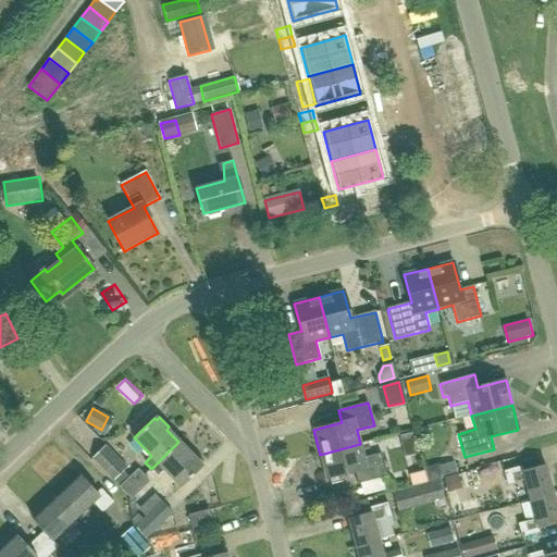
[(194,453),(190,455),(178,442),(151,469),(158,477),(165,470),(182,486),(202,467),(200,465),(202,462),(194,453)]
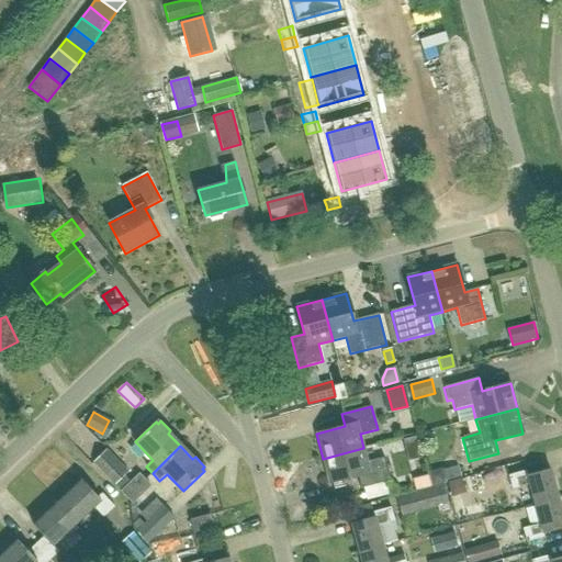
[(128,471),(108,448),(93,461),(115,484),(128,471)]
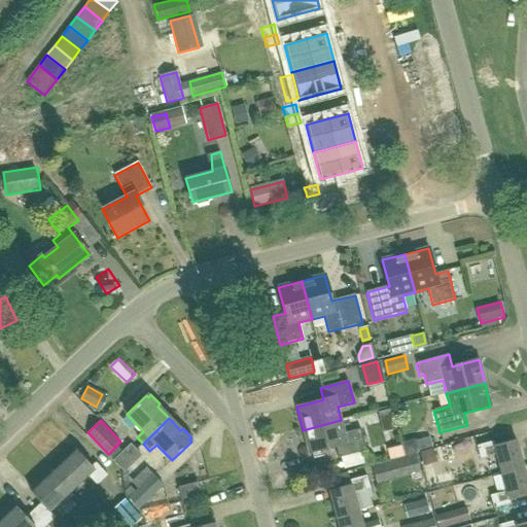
[(360,429),(344,433),(341,420),(303,430),(309,453),(336,447),(339,458),(366,451),(360,429)]
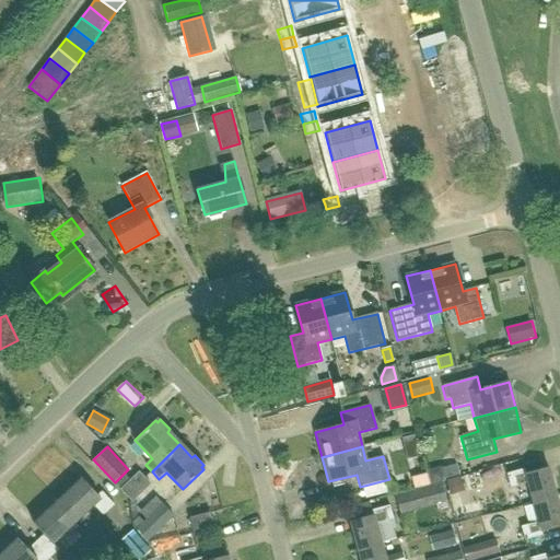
[(510,488),(527,483),(533,502),(555,497),(547,467),(525,474),(524,469),(505,475),(510,488)]
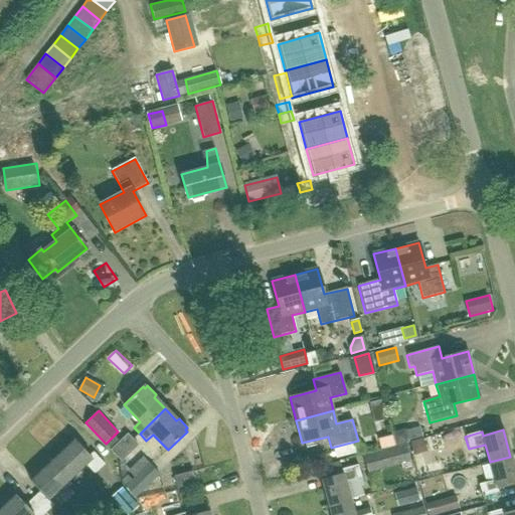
[(407,443),(404,433),(402,432),(392,434),(396,446),(407,443)]
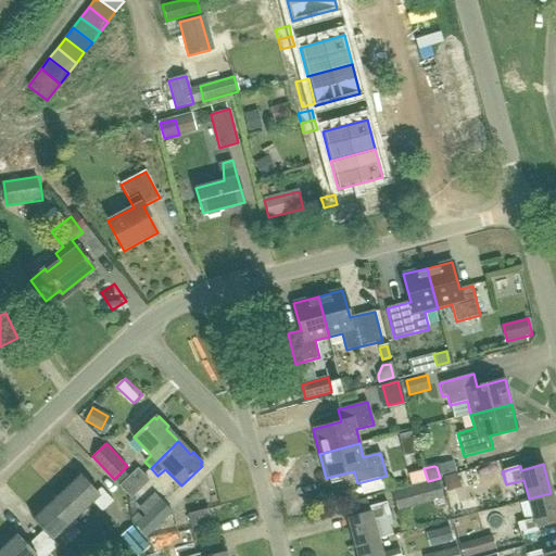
[(138,468),(128,477),(119,484),(125,491),(143,474),(138,468)]
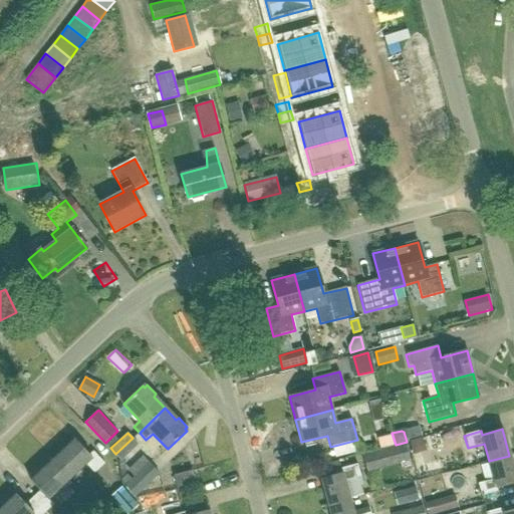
[(377,439),(380,450),(393,447),(390,436),(377,439)]
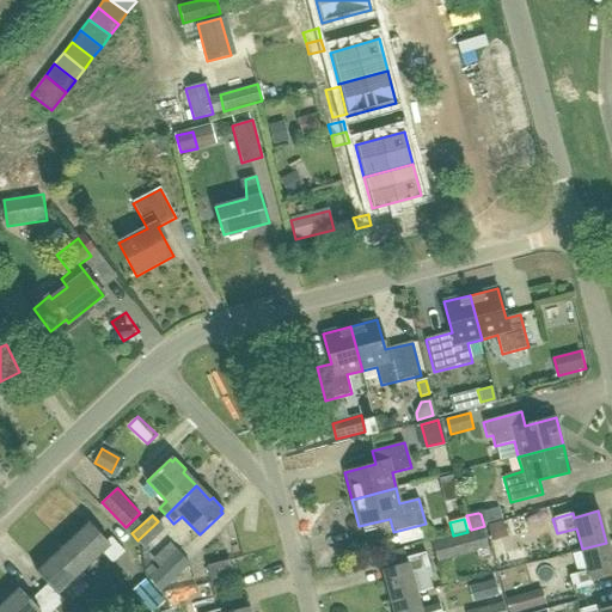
[(165,528),(158,521),(138,540),(145,548),(165,528)]
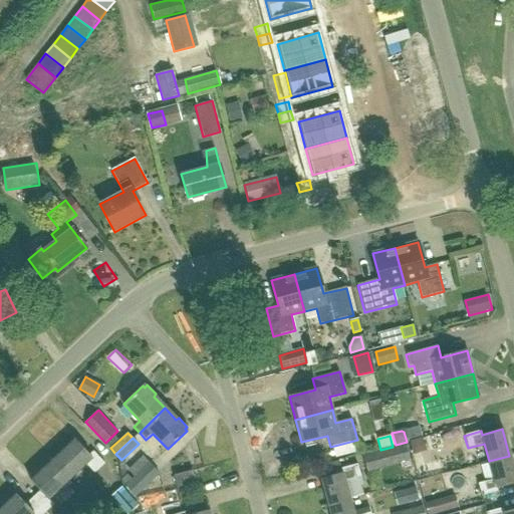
[(409,441),(411,451),(424,447),(422,438),(409,441)]
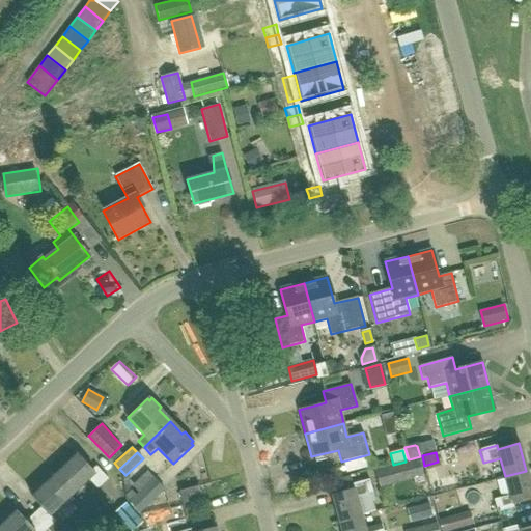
[(98,488),(108,479),(95,467),(92,470),(77,453),(54,475),(72,494),(88,478),(98,488)]
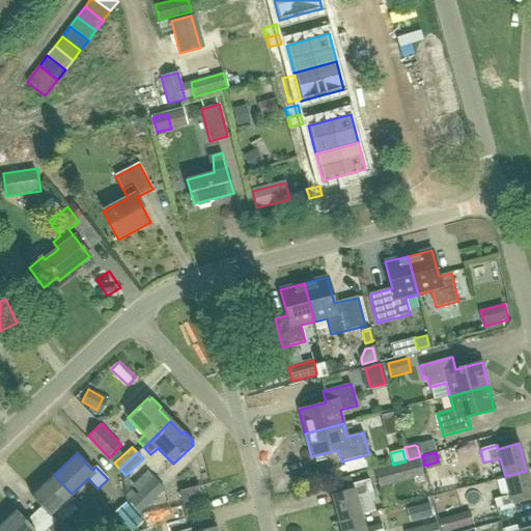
[(382,487),(416,478),(418,484),(427,482),(420,457),(376,470),(382,487)]
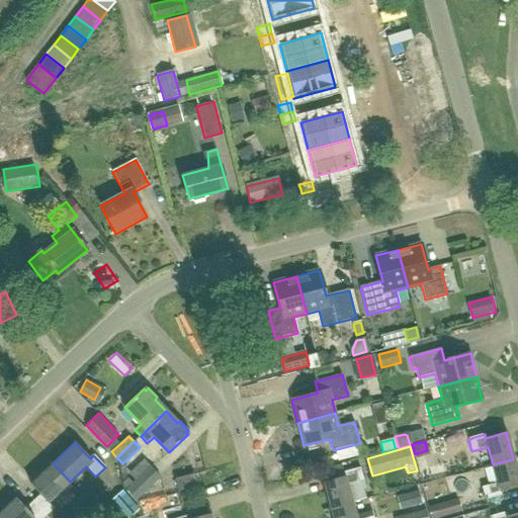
[(493,464),(498,484),(482,488),(485,500),(501,496),(500,492),(517,487),(517,476),(513,459),(493,464)]
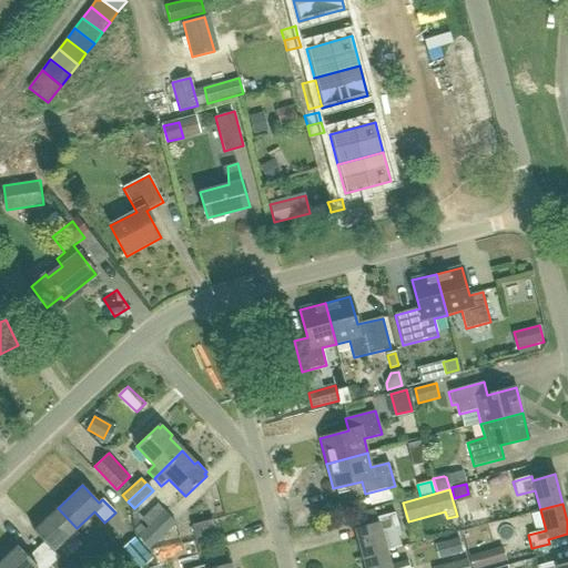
[(59,557),(53,550),(77,528),(58,508),(33,530),(43,541),(36,549),(50,565),(53,567),(73,567),(61,555),(59,557)]
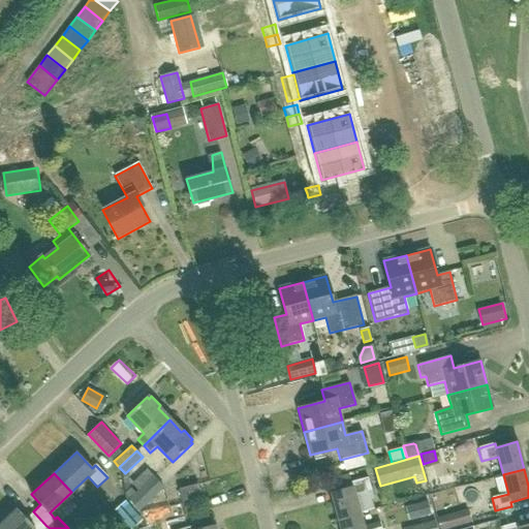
[(138,508),(163,486),(155,477),(131,500),(138,508)]
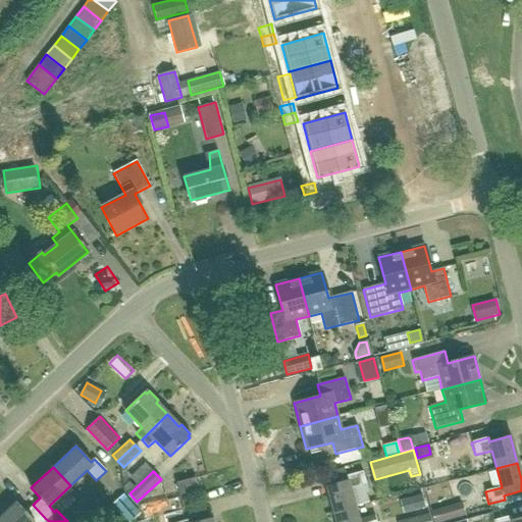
[(334,513),(356,507),(369,503),(367,493),(369,493),(363,472),(347,476),(348,480),(326,486),(334,513)]
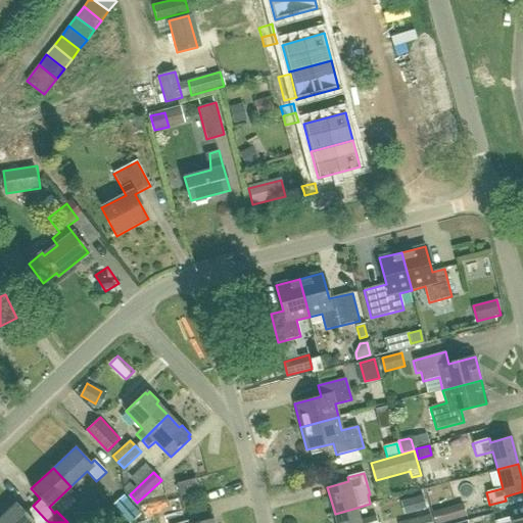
[(181,498),(199,493),(195,479),(177,484),(181,498)]
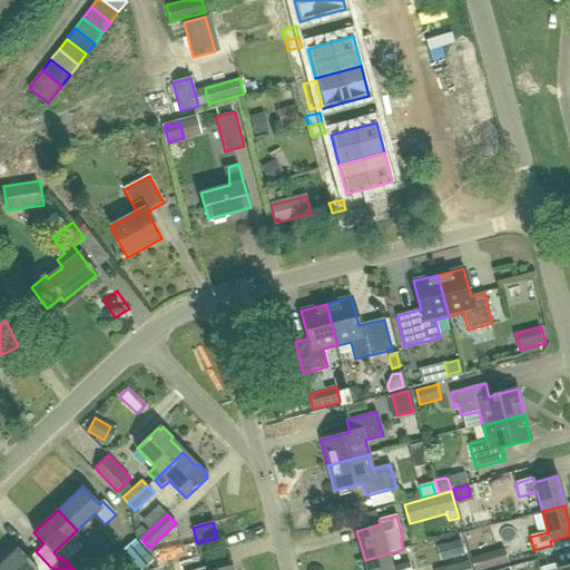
[(473,547),(493,544),(491,527),(470,530),(473,547)]
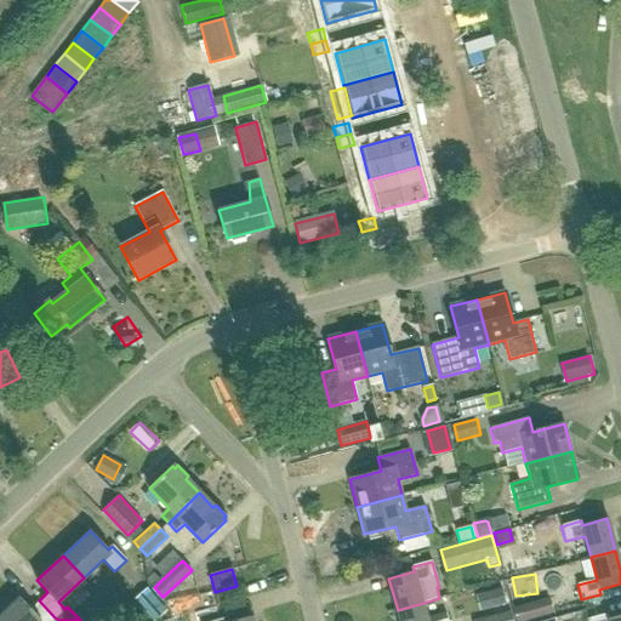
[(154,620),(166,610),(147,587),(135,598),(154,620)]
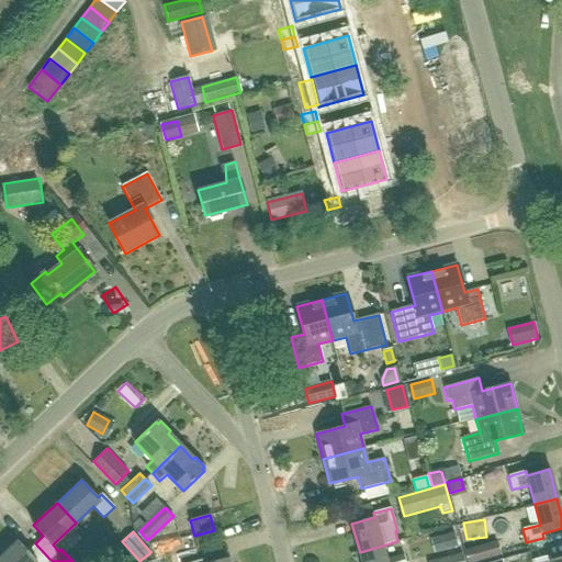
[(452,531),(441,535),(445,548),(456,546),(452,531)]
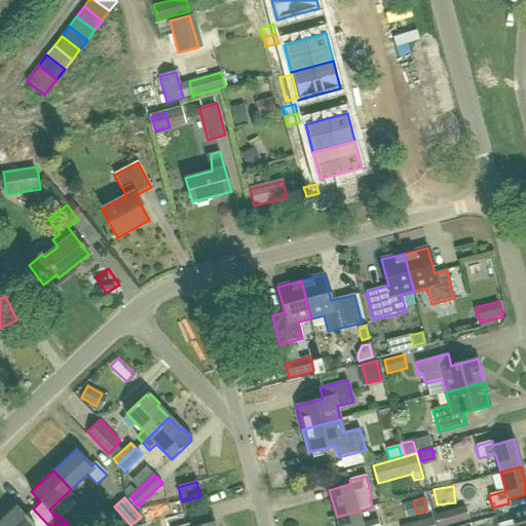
[(437,525),(446,525),(468,519),(463,504),(434,515),(437,525)]
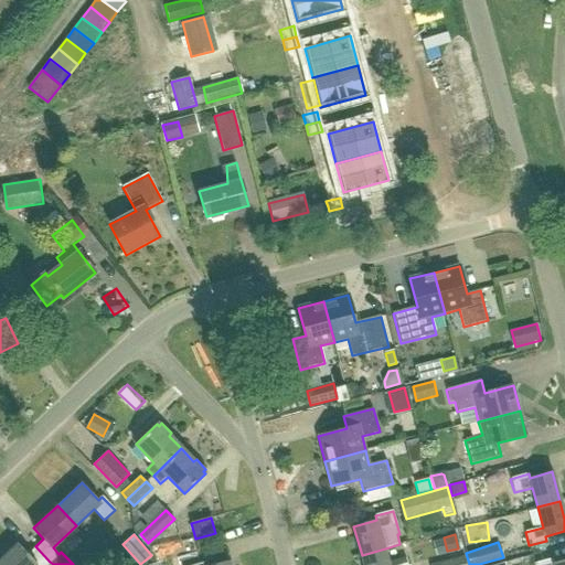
[(28,554),(18,543),(0,558),(0,564),(33,564),(35,564),(36,564),(46,564),(50,562),(35,546),(28,554)]
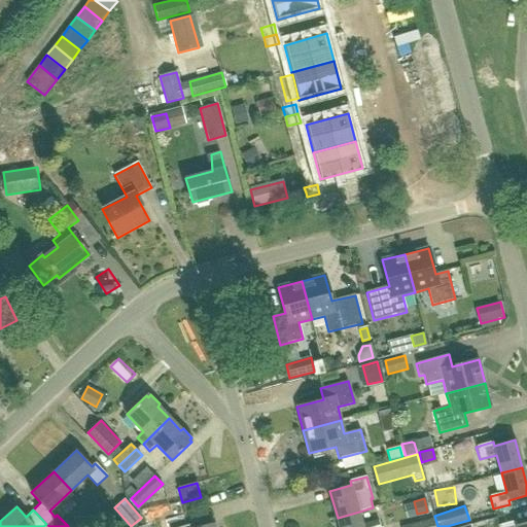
[(380,526),(375,526),(362,526),(359,512),(338,518),(340,526),(380,526)]
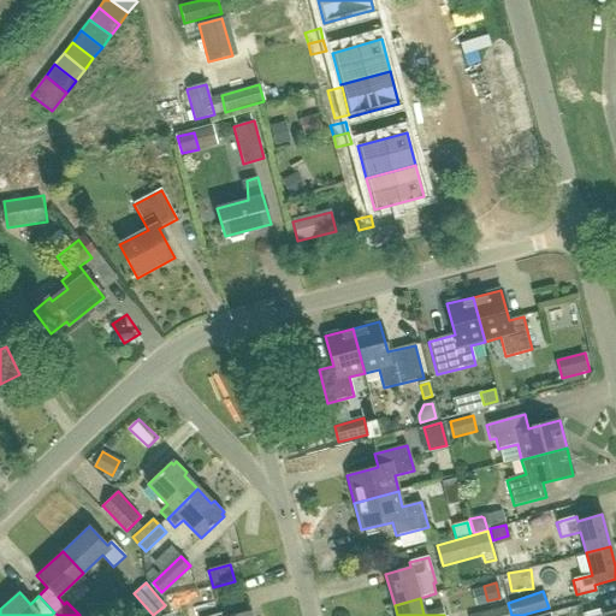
[(128,615),(147,615),(143,605),(126,611),(128,615)]
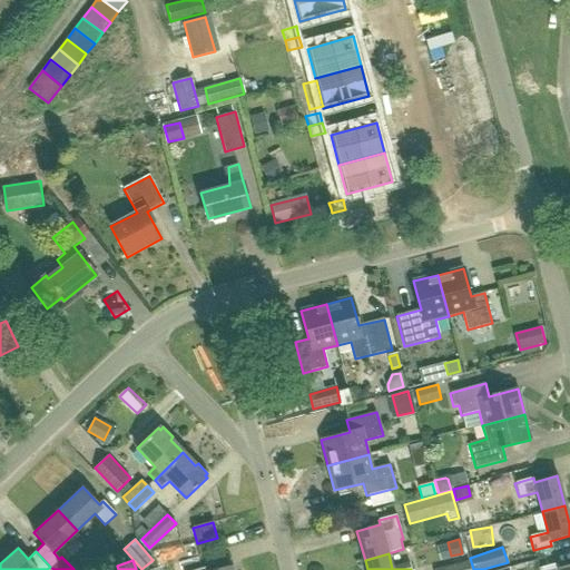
[(435,569),(473,569),(471,560),(436,569),(435,569)]
